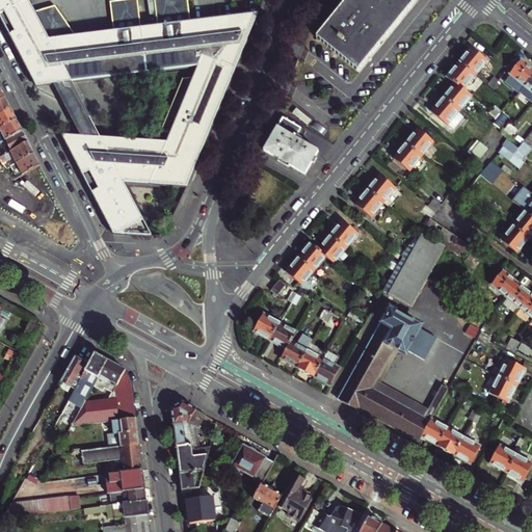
[(0,0),(0,15),(36,85),(53,83),(81,134),(62,134),(108,227),(113,232),(151,234),(125,183),(185,187),(259,14),(218,20),(198,69),(194,78),(183,79),(161,133),(171,134),(168,141),(163,154),(107,150),(101,137),(73,85),(68,75),(79,69),(80,34),(65,3),(45,2),(43,0),(0,0)]
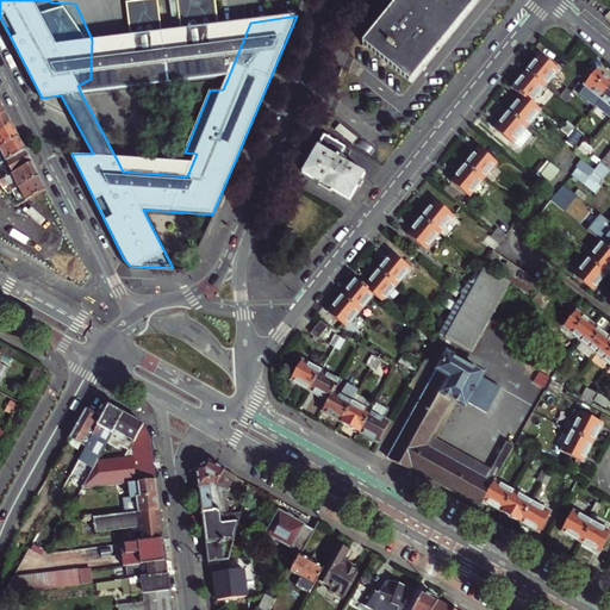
[(130,35),(136,79),(224,68),(219,26),(216,0),(176,0),(181,32),(162,35),(159,0),(126,4),(130,35)]
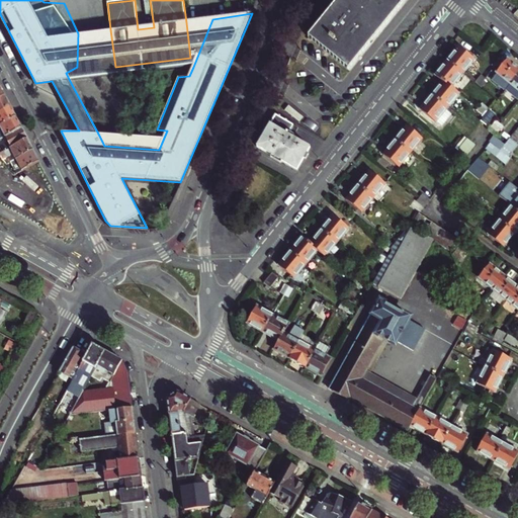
[(337,0),(308,36),(348,69),(404,0),(337,0)]
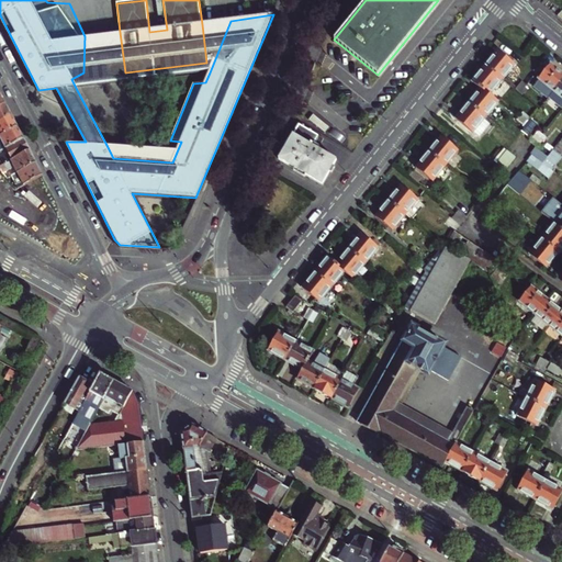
[(231,21),(202,24),(206,63),(125,72),(120,32),(85,36),(83,72),(71,79),(77,90),(210,72),(231,21)]
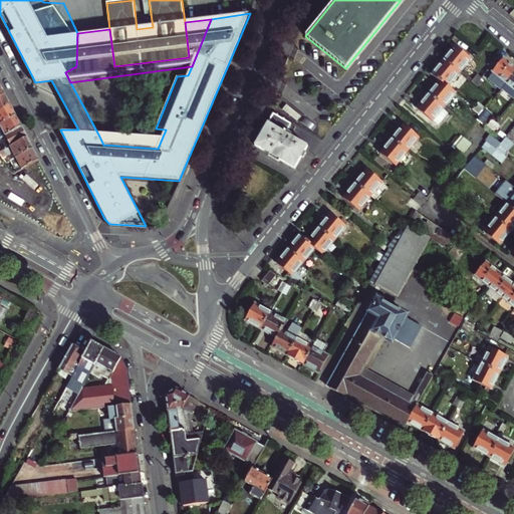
[(444,59),(460,72),(471,59),(455,46),(445,58),(444,59)]
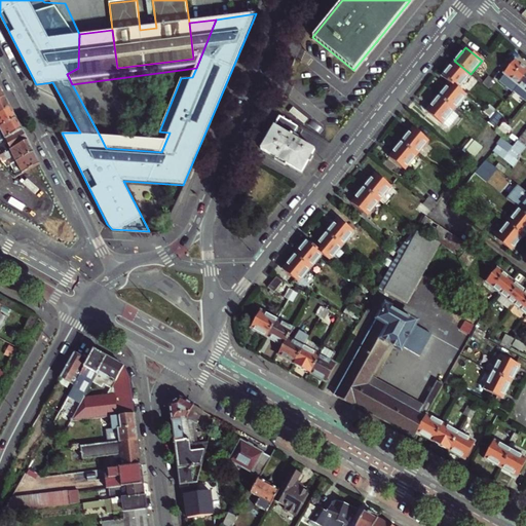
[(504,73),(518,84),(525,74),(525,67),(516,60),(504,73)]
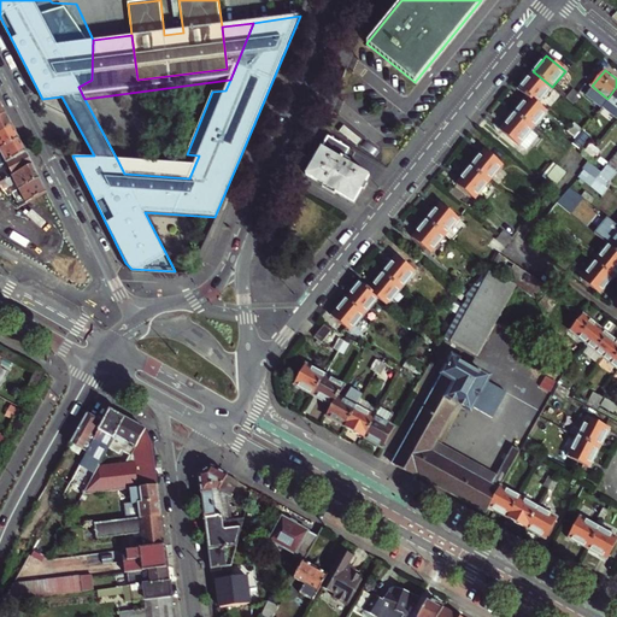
[(528,95),(538,104),(552,87),(533,71),(519,88),(528,95)]
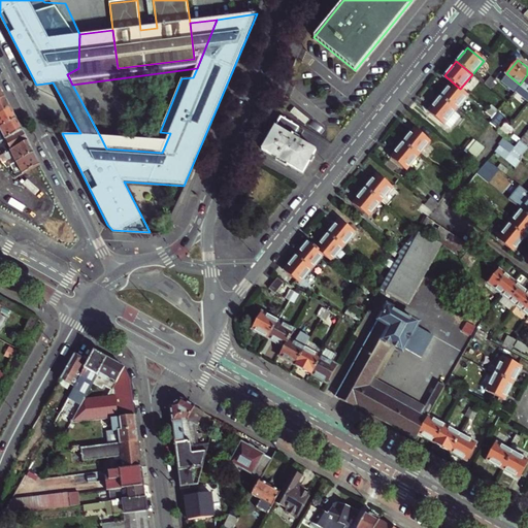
[(527,74),(520,85),(517,89),(527,98),(527,74)]
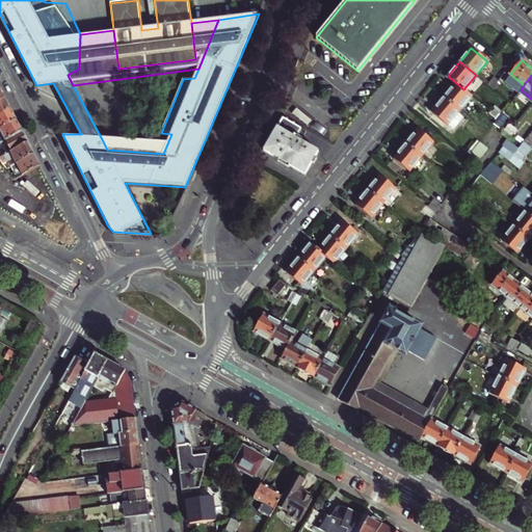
[(495,76),(488,84),(491,86),(498,79),(495,76)]
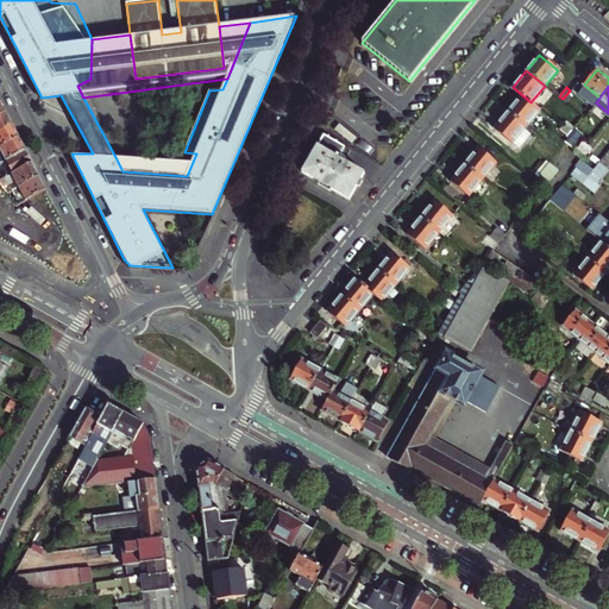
[(575,94),(570,90),(563,99),(567,102),(575,94)]
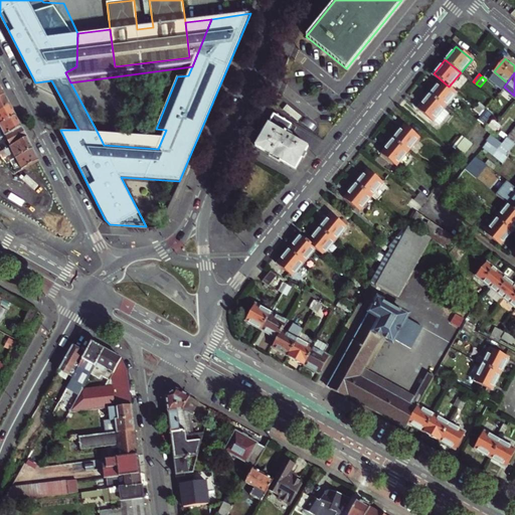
[(449,87),(441,79),(430,94),(446,107),(457,93),(449,87)]
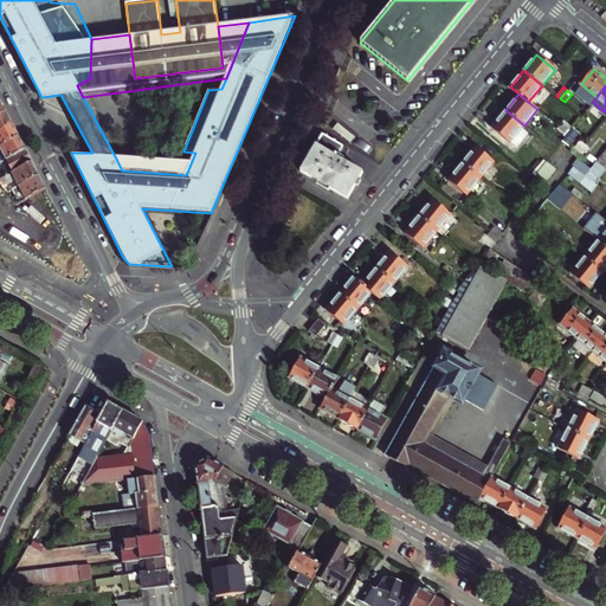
[(524,126),(505,110),(491,128),(510,142),(524,126)]
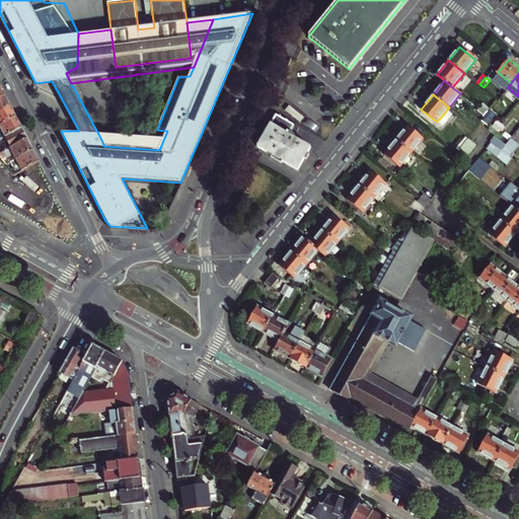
[(0,110),(10,105),(5,95),(0,97),(0,110)]
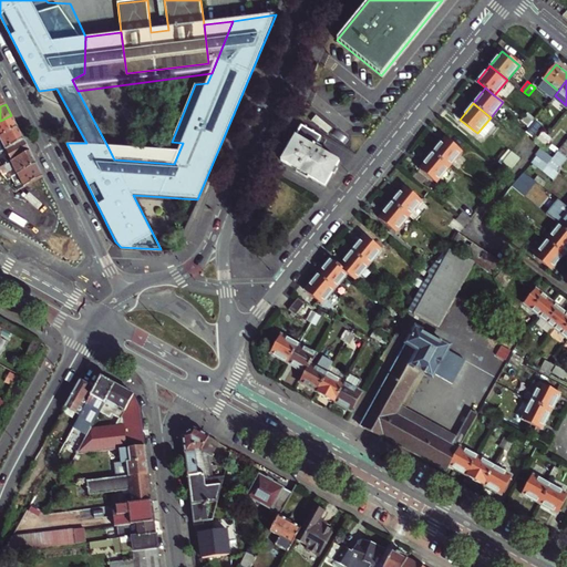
[(528,113),(525,117),(532,123),(534,121),(535,120),(528,113)]
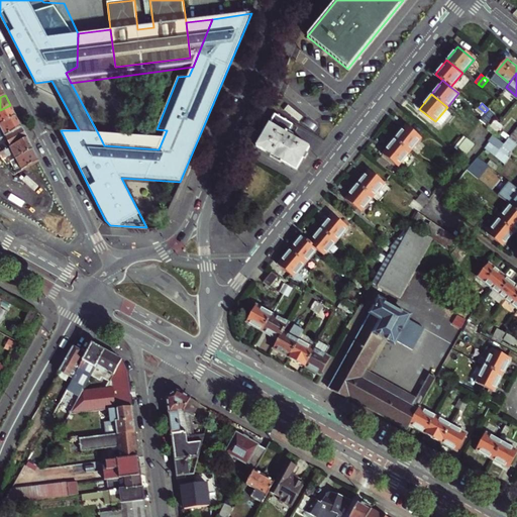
[(0,124),(16,116),(10,105),(0,110),(0,124)]
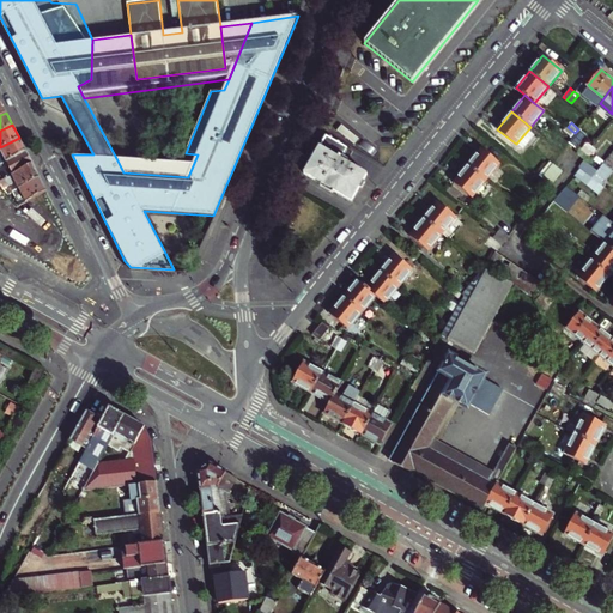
[(564,131),(572,137),(575,133),(568,127),(564,131)]
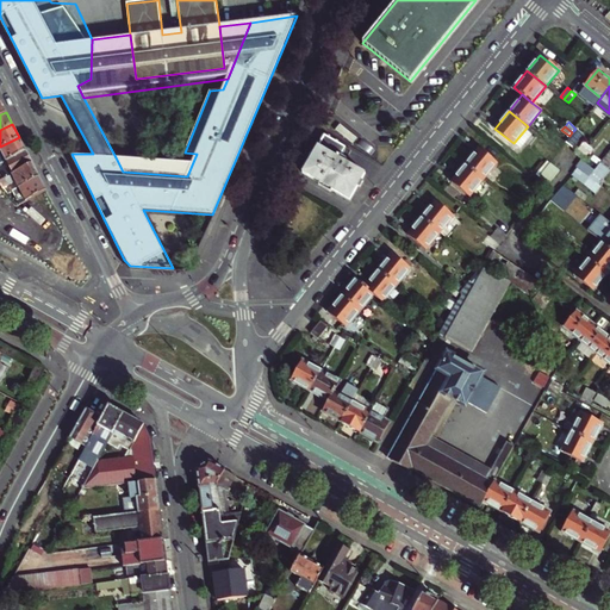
[(570,136),(566,141),(573,147),(582,136),(574,130),(572,132),(570,136)]
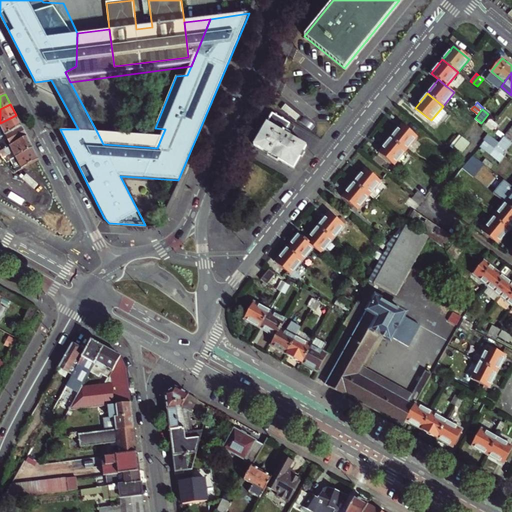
[(296,126),(273,112),(254,145),(293,168),(307,146),(290,135),(296,126)]
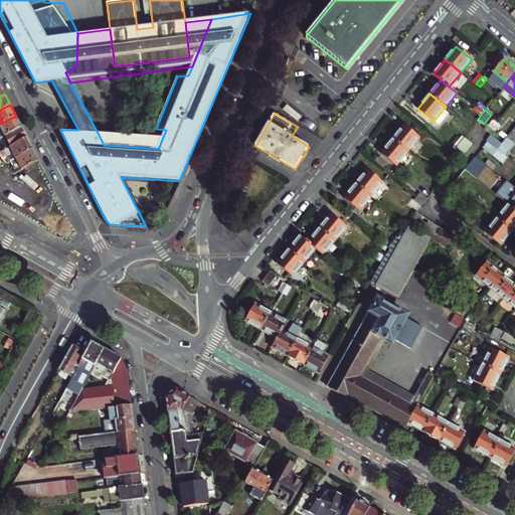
[(21,127),(16,116),(0,124),(0,137),(6,135),(21,127)]
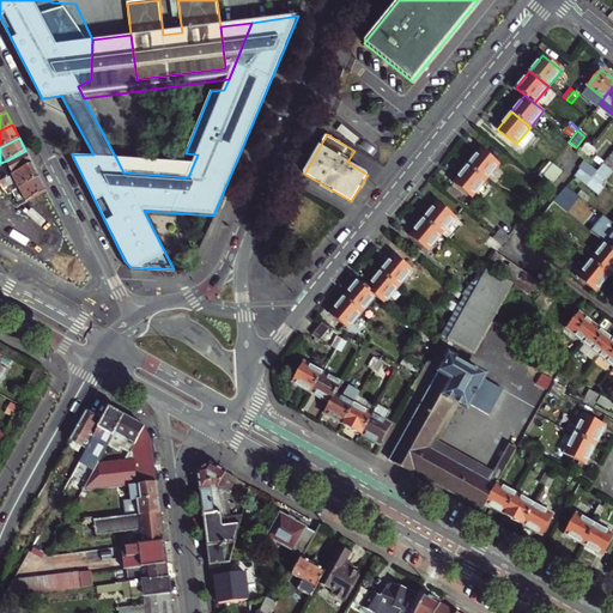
[(584,155),(592,146),(587,143),(581,151),(584,155)]
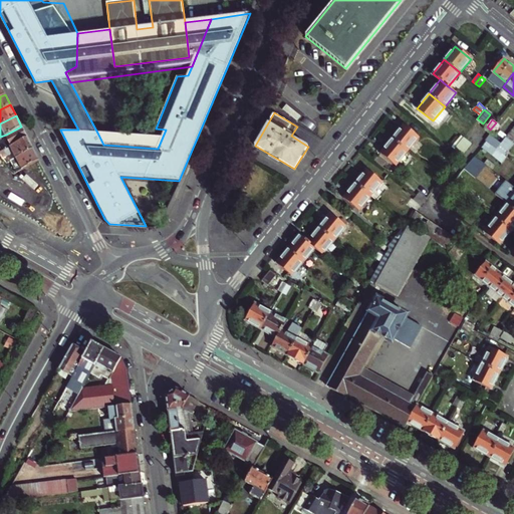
[(499,125),(496,122),(490,130),(494,133),(499,125)]
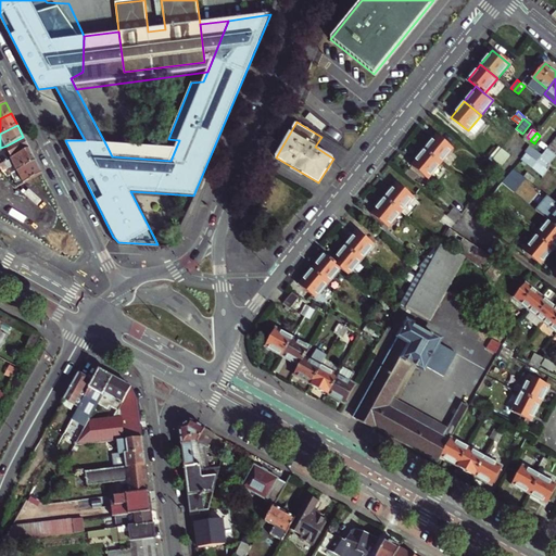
[(437,135),(426,149),(442,163),(454,148),(437,135)]
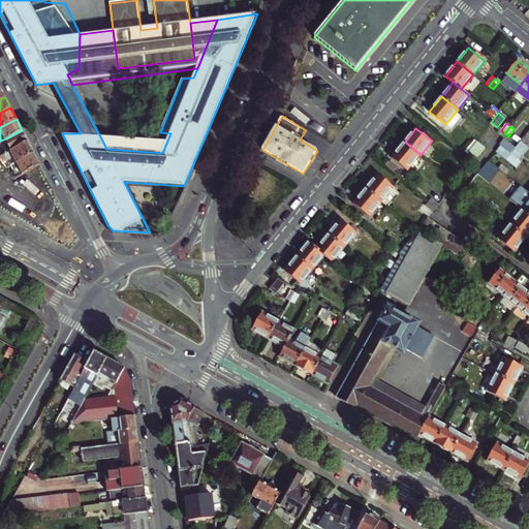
[(524,136),(527,133),(521,129),(516,135),(522,141),(524,136)]
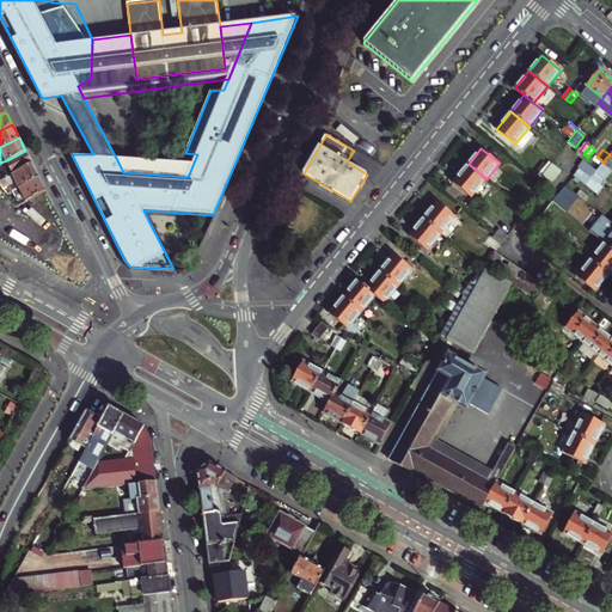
[(0,179),(32,163),(25,151),(7,160),(11,166),(0,171),(0,179)]
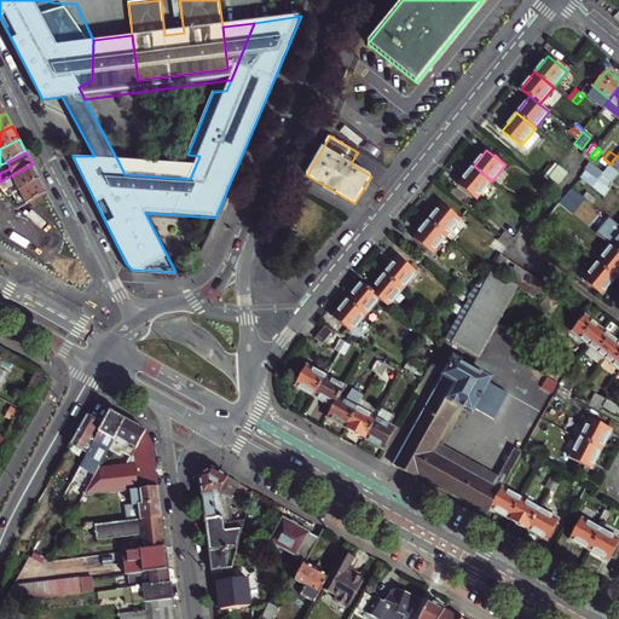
[(196,165),(117,160),(125,174),(190,179),(196,165)]
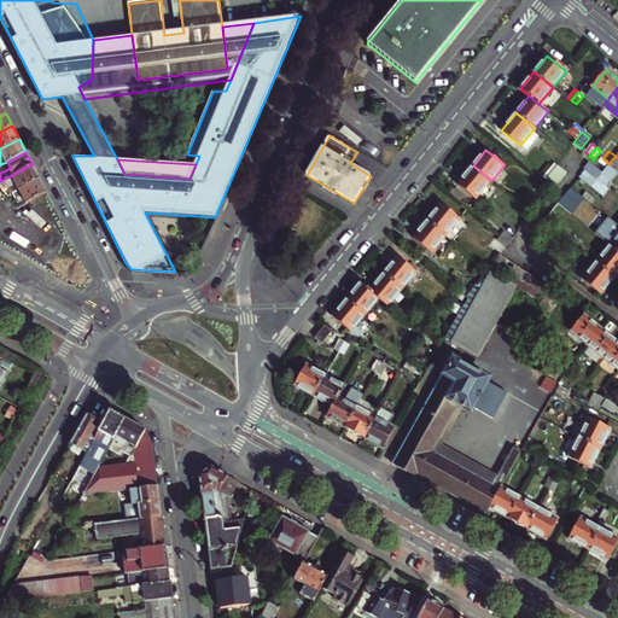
[(19,188),(40,179),(33,164),(0,181),(0,185),(3,188),(17,182),(19,188)]
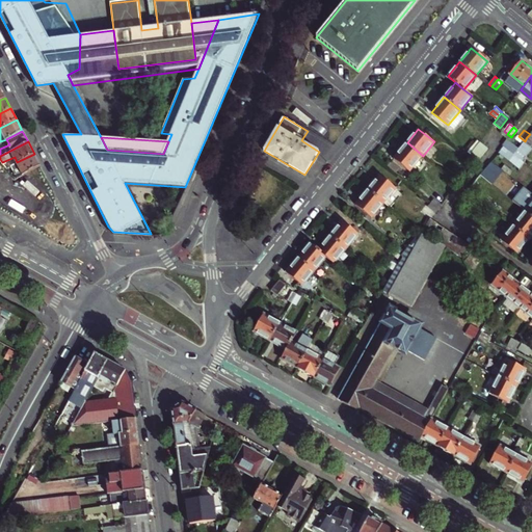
[(411,169),(423,156),(407,142),(396,157),(411,169)]
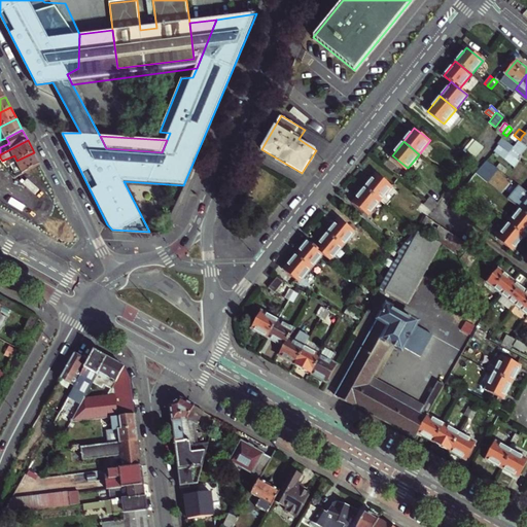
[(472,161),(484,147),(477,141),(465,154),(472,161)]
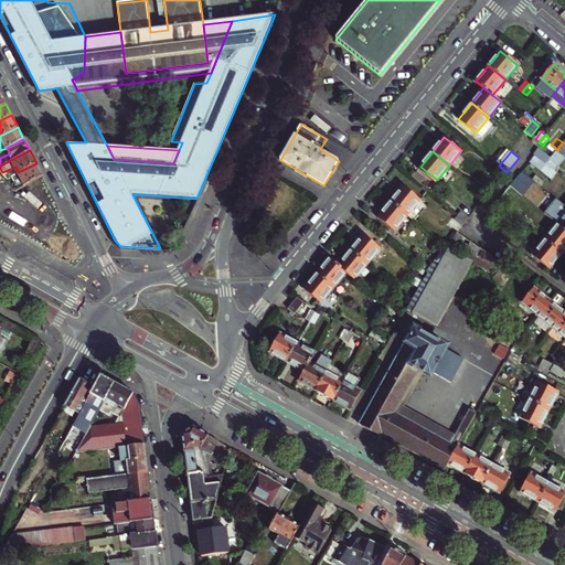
[(557,172),(542,159),(534,153),(529,160),(552,178),(557,172)]
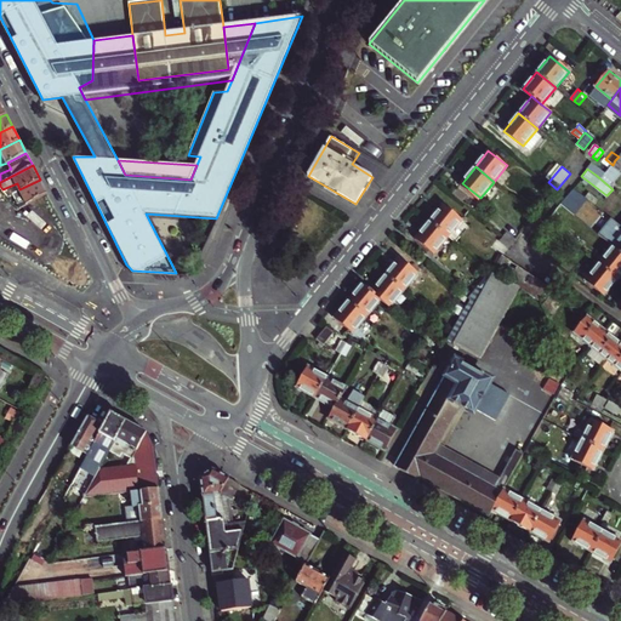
[(599,170),(596,175),(613,189),(616,183),(599,170)]
